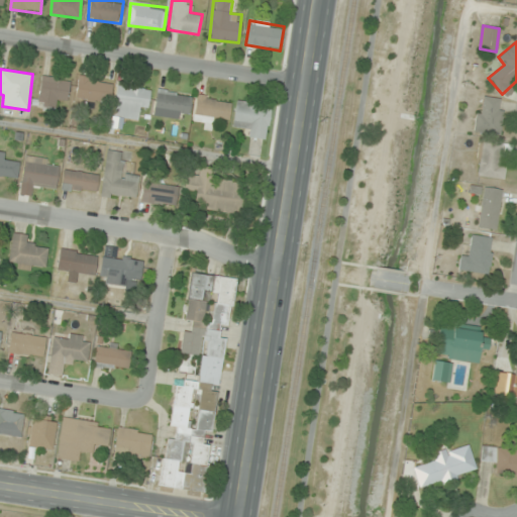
[(55,107),(58,98),(66,100),(70,81),(42,75),(35,103),(55,107)]
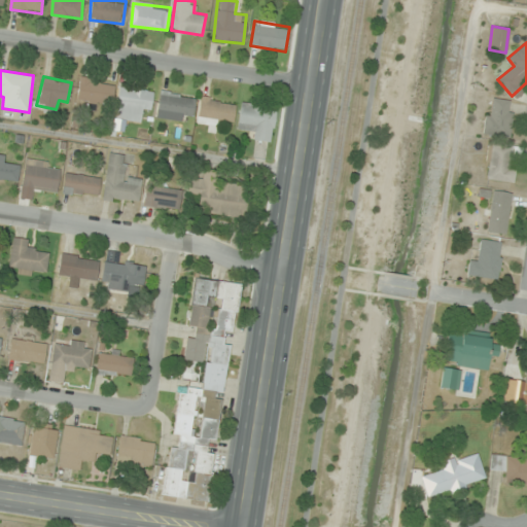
[(78,102),(113,104),(114,81),(79,79),(78,102)]
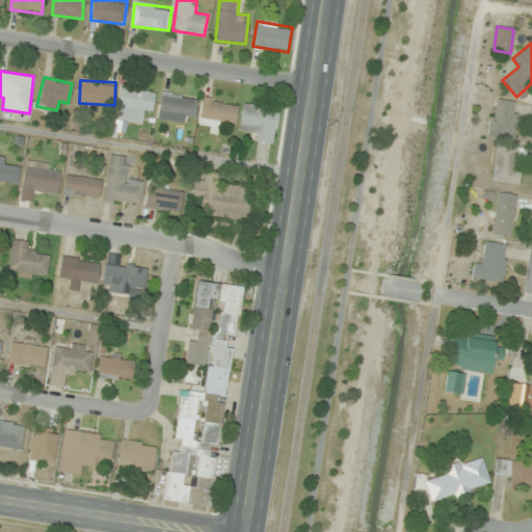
[(140,123),(141,114),(152,114),(154,91),(120,88),(117,121),(140,123)]
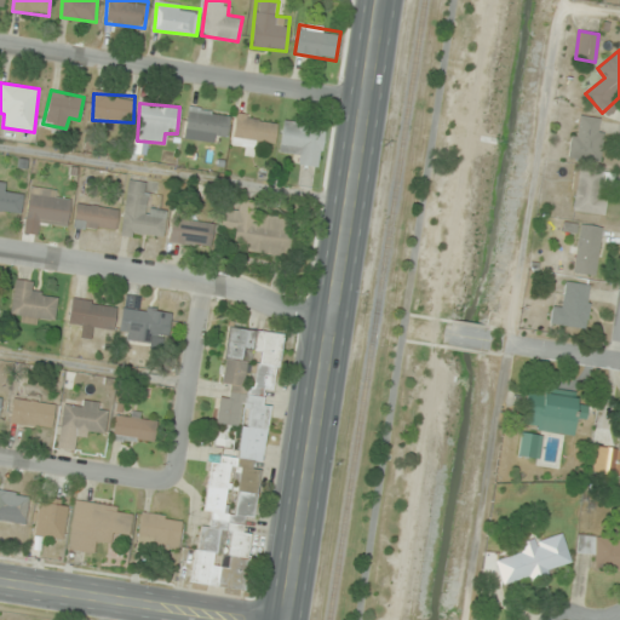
[(230,113),(188,108),(185,131),(228,136),(230,113)]
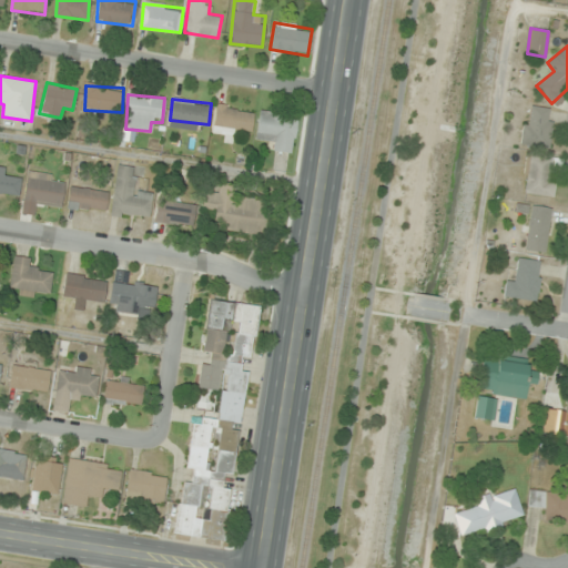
[(254,109),(216,104),(212,138),(235,141),(236,131),(252,132),(254,109)]
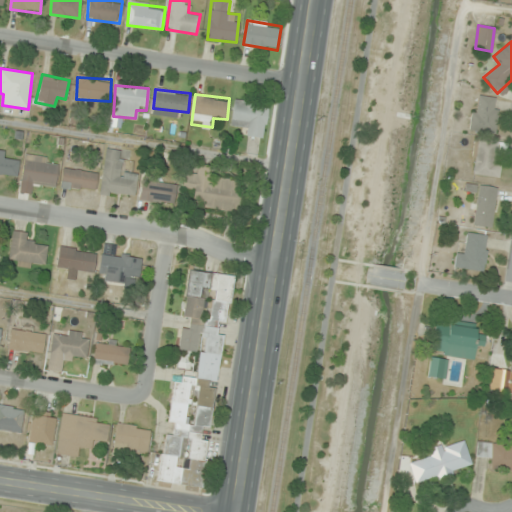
[(499,109),(493,108),(494,98),(475,95),(469,130),(495,134),(499,109)]
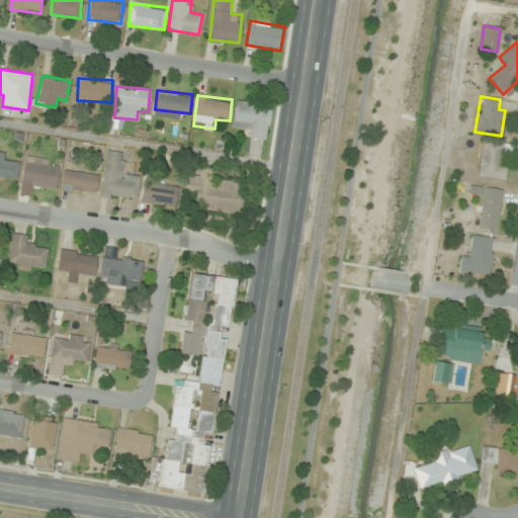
[(266,139),(271,106),(237,101),(233,124),(244,126),(243,136),(266,139)]
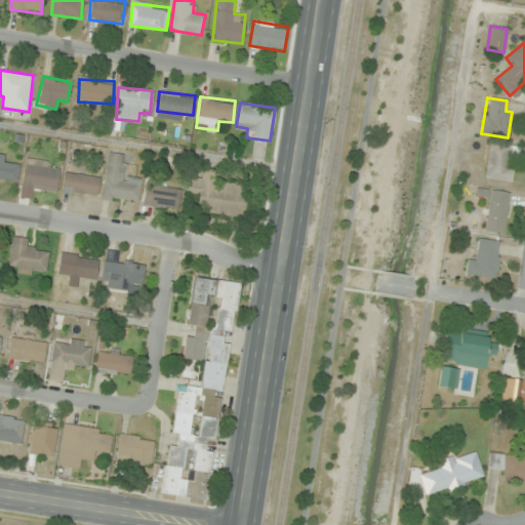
[(517,145),(486,144),(484,178),(515,180),(517,145)]
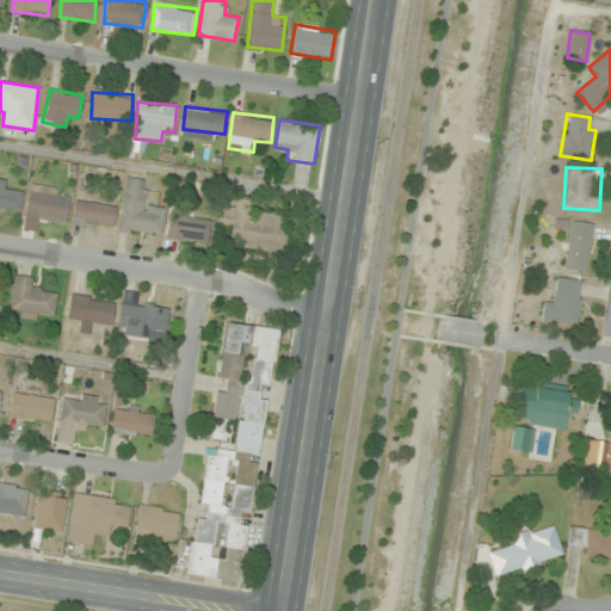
[(144,207),(148,180),(125,178),(118,230),(160,236),(164,209),(144,207)]
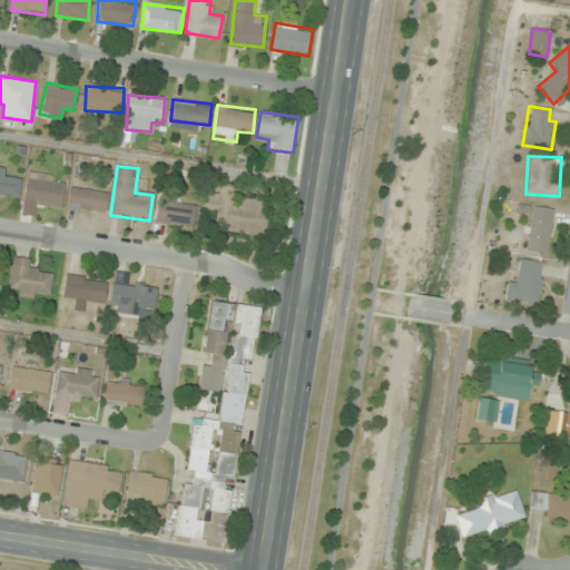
[(21,180),(8,178),(9,169),(0,167),(0,195),(18,198),(21,180)]
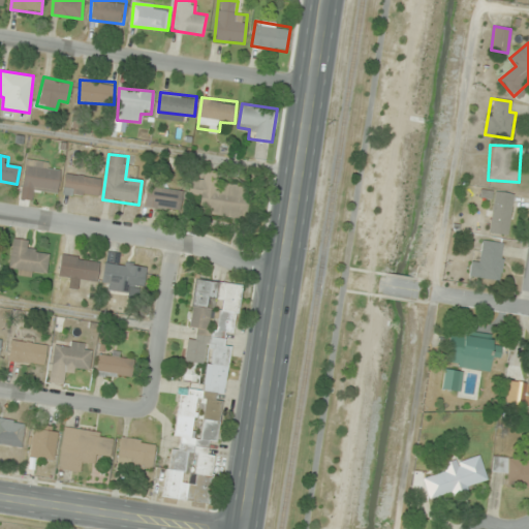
[(22,188),(57,193),(61,165),(26,160),(22,188)]
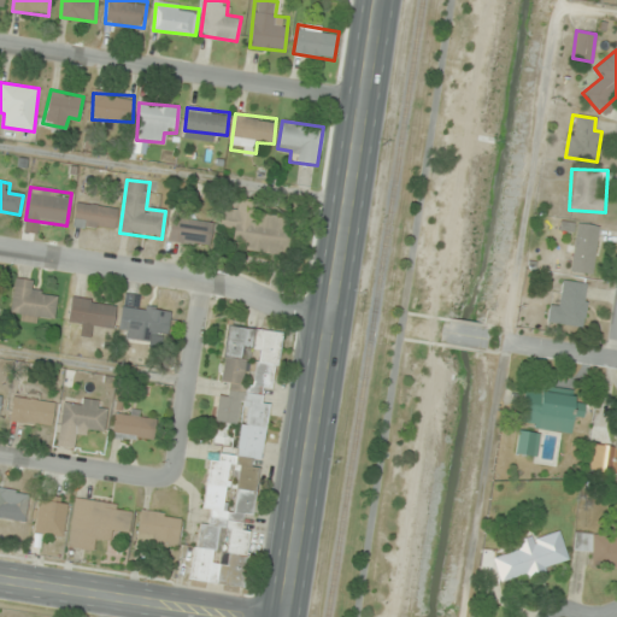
[(230,248),(289,257),(294,218),(256,213),(257,200),(238,198),(236,209),(222,207),(218,228),(233,229),(230,248)]
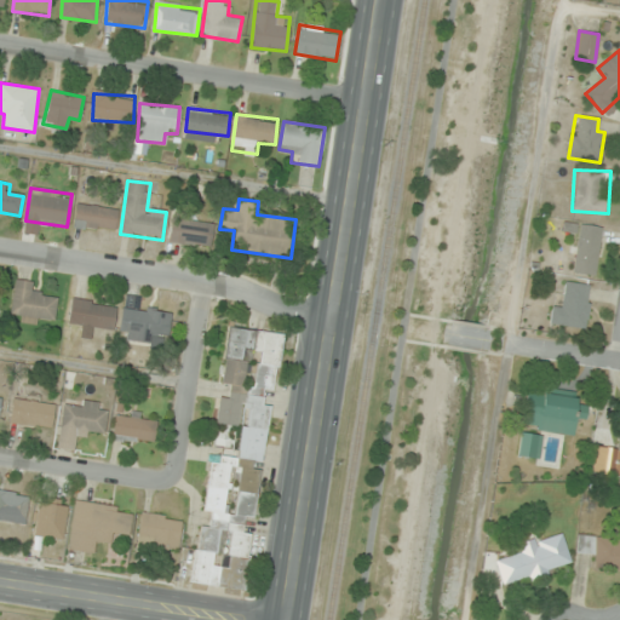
[(119,211),(78,202),(73,225),(114,234),(119,211)]
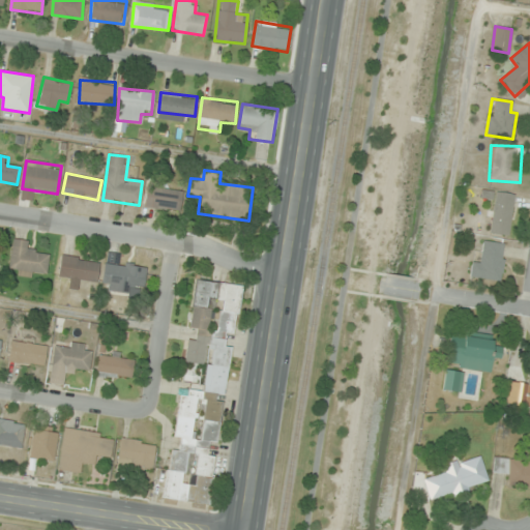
[(179,212),(182,192),(147,185),(143,206),(179,212)]
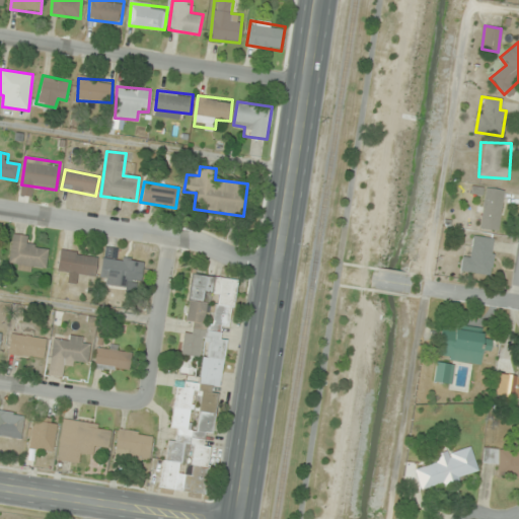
[(479,228),(498,231),(504,190),(486,187),(479,228)]
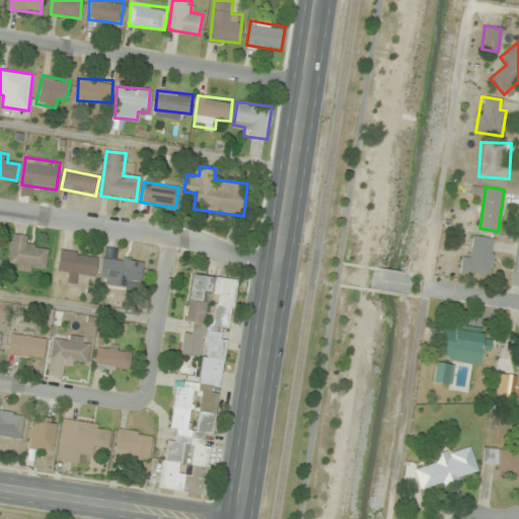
[(7,266),(34,273),(35,266),(45,268),(49,250),(29,246),(30,238),(14,234),(7,266)]
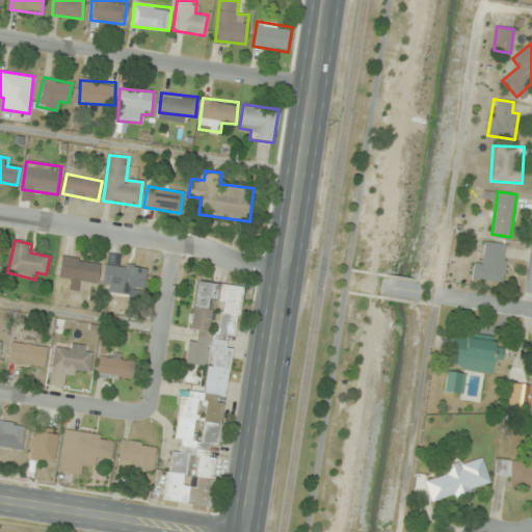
[(504,282),(507,244),(485,242),(484,263),(474,262),(473,278),(504,282)]
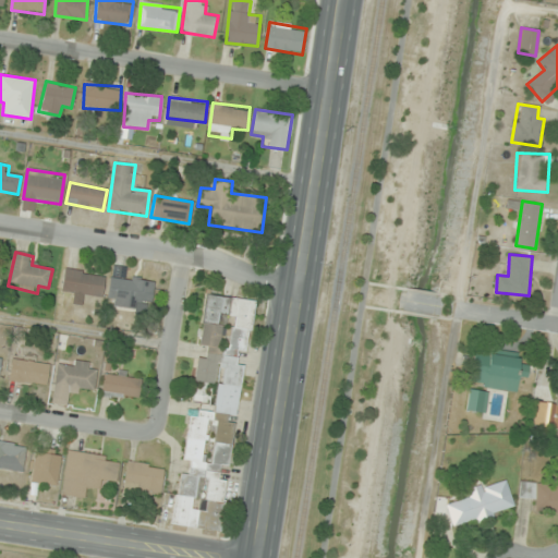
[(105,274),(64,268),(62,290),(73,292),(72,302),(82,304),(84,293),(101,295),(105,274)]
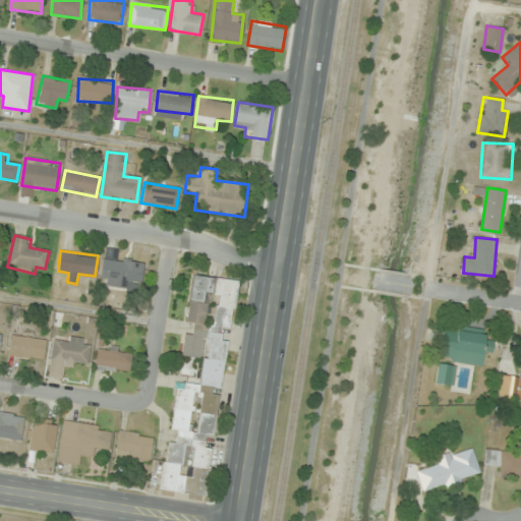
[(140,283),(143,264),(104,255),(99,283),(129,289),(130,281),(140,283)]
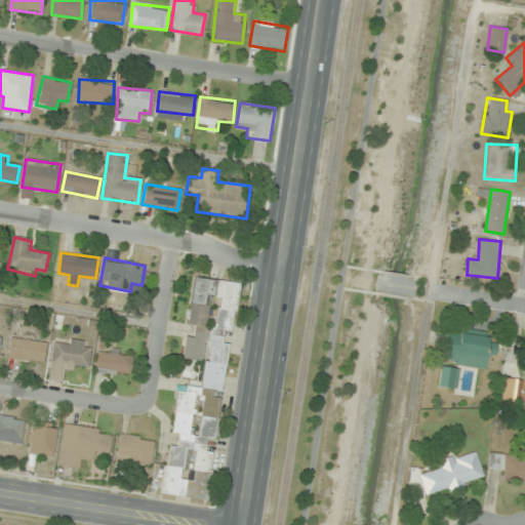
[(207,499),(213,450),(206,449),(207,439),(215,440),(228,344),(223,342),(224,332),(232,333),(238,283),(193,277),(187,327),(188,327),(180,380),(179,380),(173,434),(178,435),(176,446),(167,445),(161,494),(207,499)]
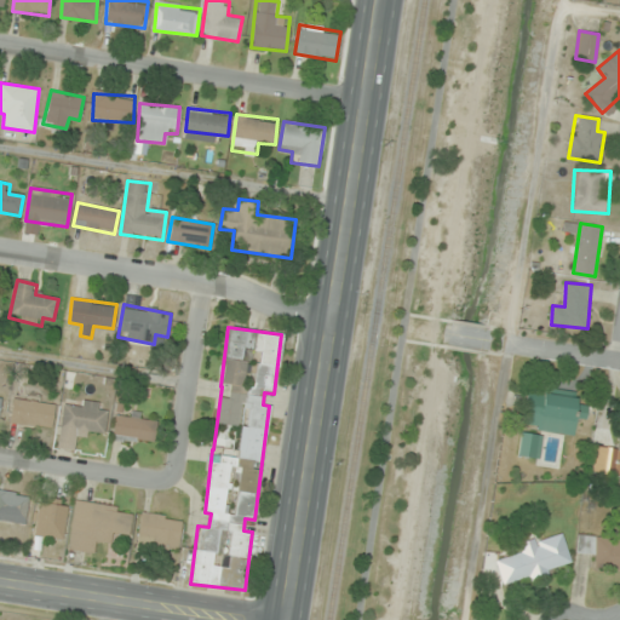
[(587,407),(577,405),(578,395),(528,388),(522,426),(574,435),(575,420),(585,422),(587,407)]
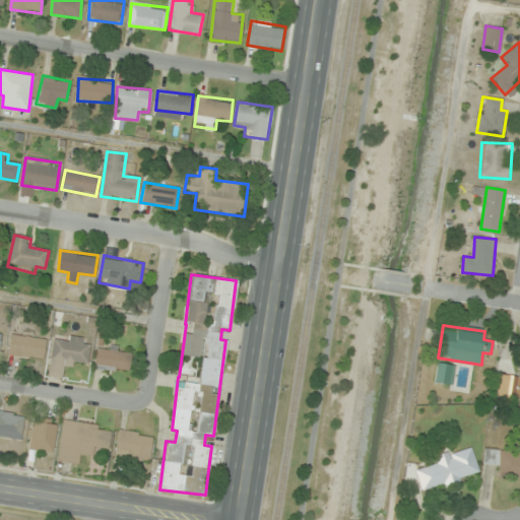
[(45,338),(10,335),(8,354),(43,359),(45,338)]
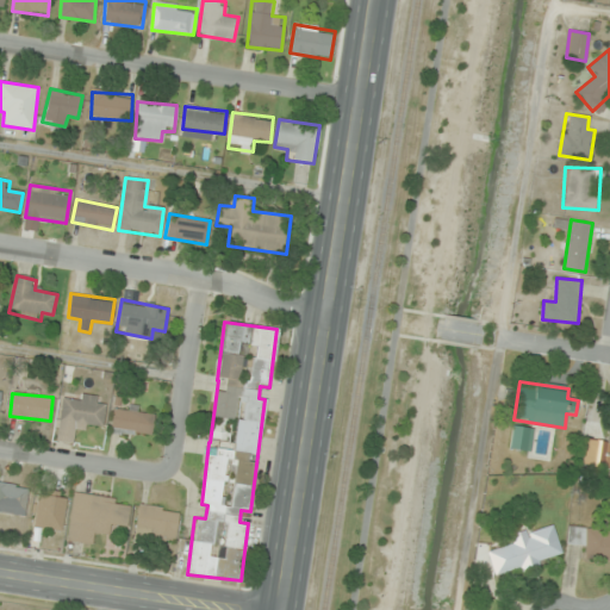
[(105,397),(63,393),(60,424),(103,428),(105,397)]
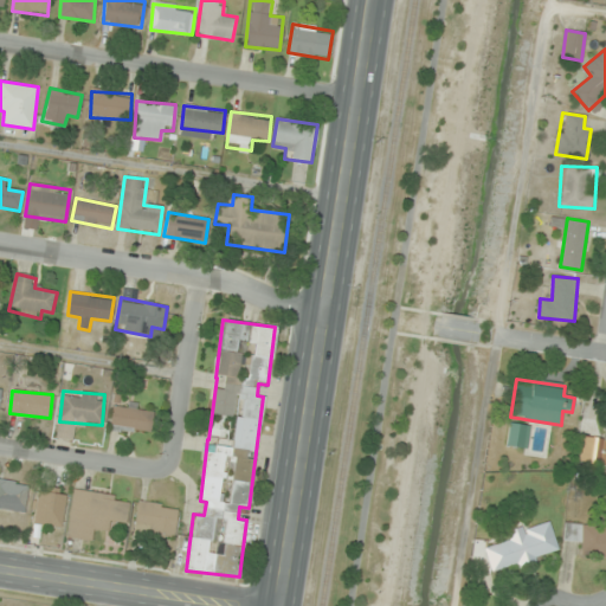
[(153,411),(113,406),(110,430),(150,433),(153,411)]
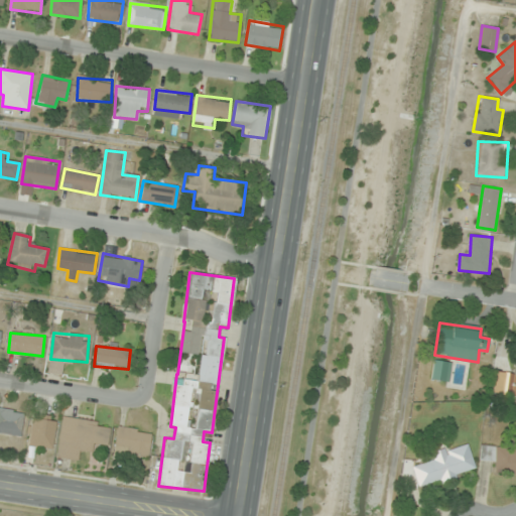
[(515,395),(515,353),(514,374),(493,372),(491,393),(515,395)]
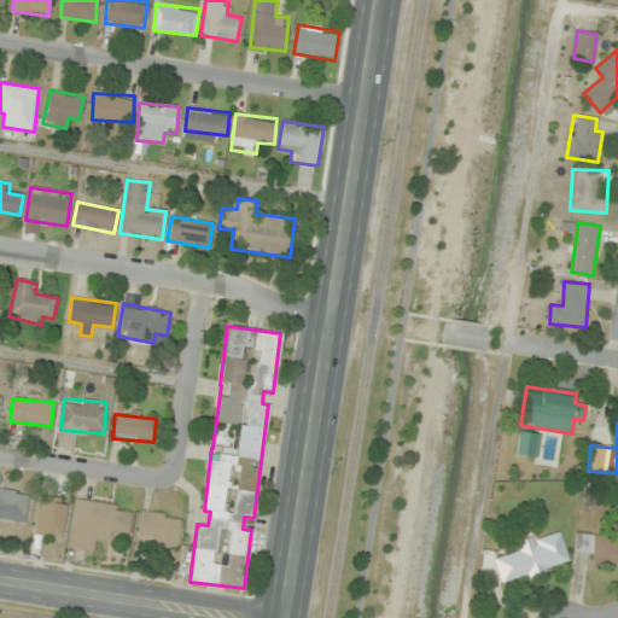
[(537,458),(540,433),(519,431),(516,454),(537,458)]
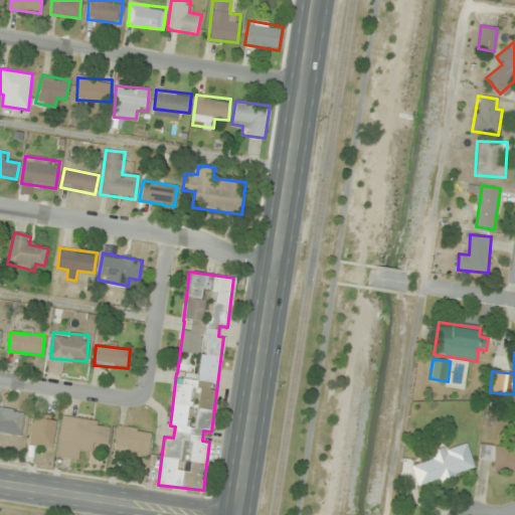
[(24,410),(0,406),(0,432),(20,436),(24,410)]
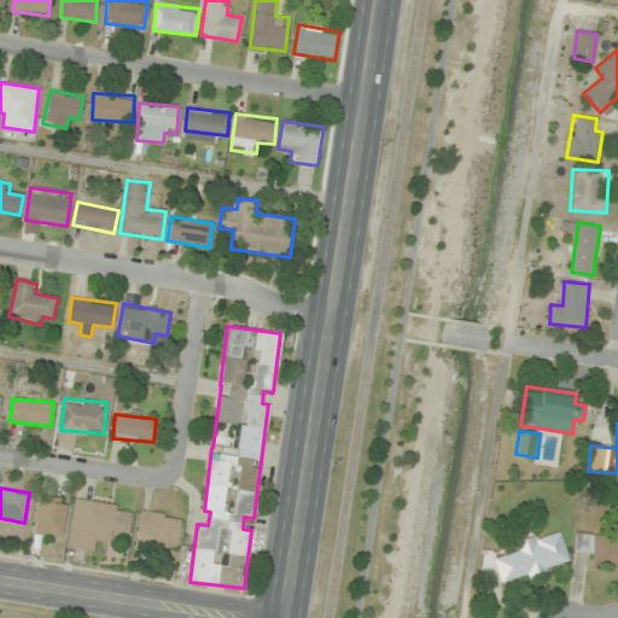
[(35,534),(63,537),(66,499),(39,496),(35,534)]
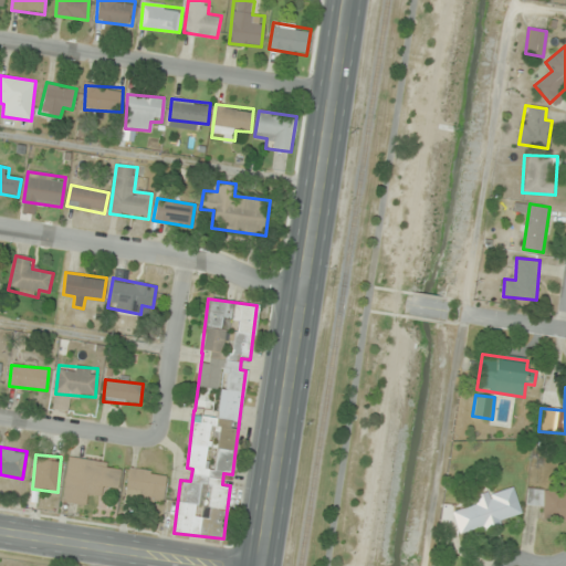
[(63,502),(85,504),(86,493),(104,495),(105,485),(118,486),(121,463),(67,458),(63,502)]
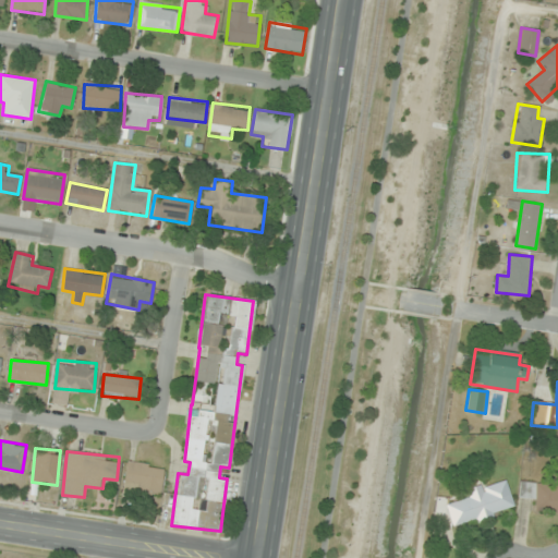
[(164,466),(126,462),(122,494),(160,499),(164,466)]
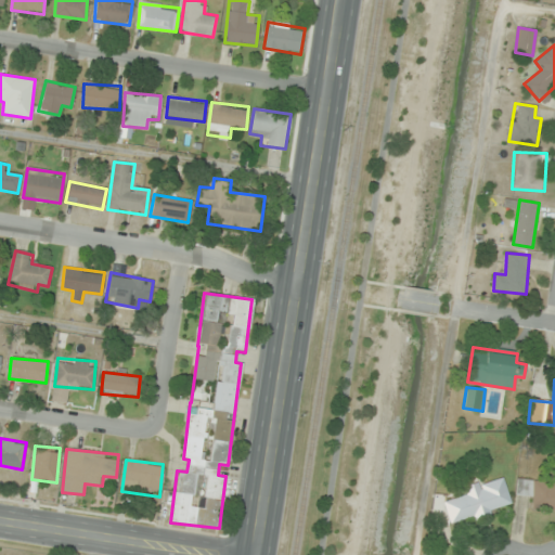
[(444,499),(450,523),(511,508),(503,477),(464,486),(466,493),(444,499)]
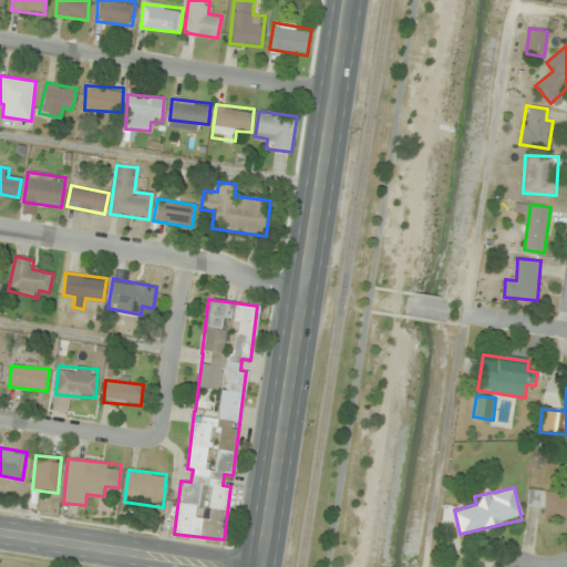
[(566,521),(566,492),(527,492),(527,508),(545,508),(545,521),(566,521)]
